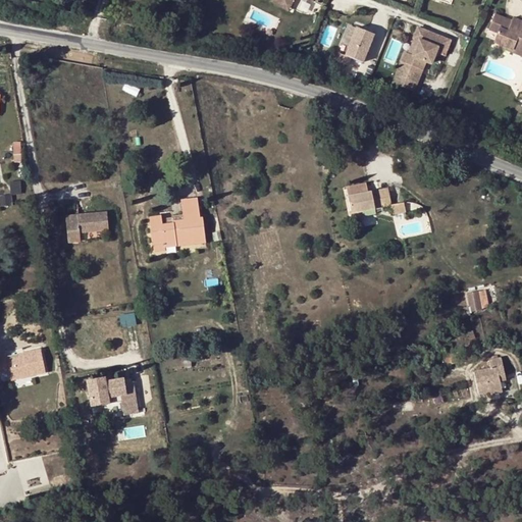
[(277,0),(272,0),(272,2),(289,11),(291,7),(277,0)]
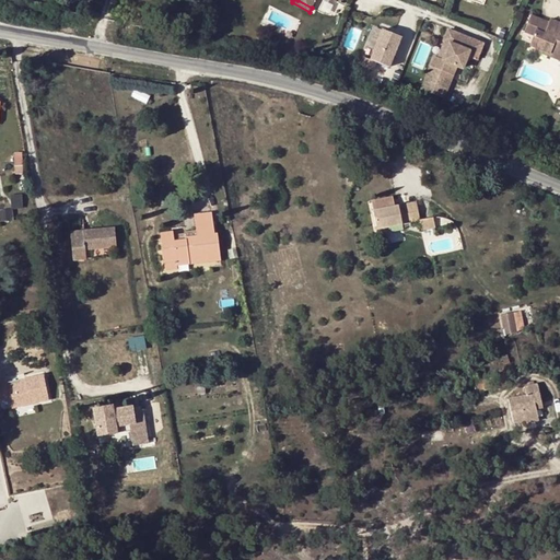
[(532,44),(541,47),(552,51),(555,47),(559,48),(559,21),(552,19),(551,21),(534,14),(527,31),(536,34),(532,44)]
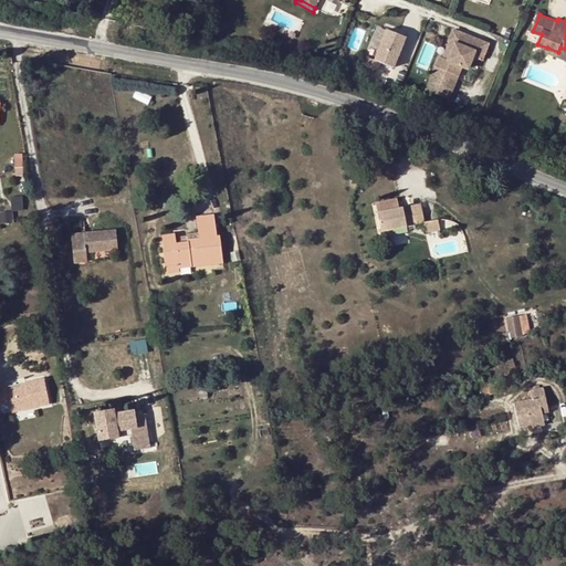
[(396,66),(408,34),(387,28),(376,59),(396,66)]
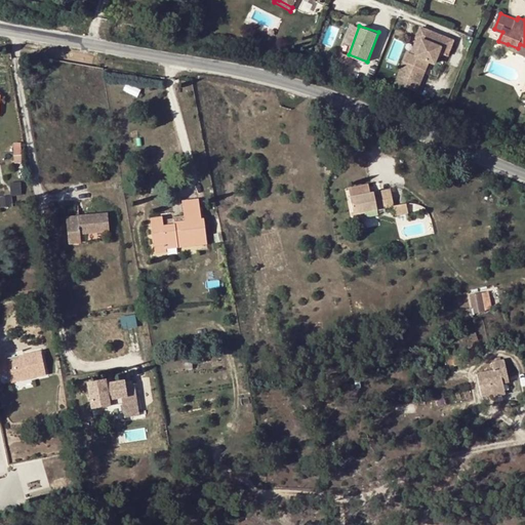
[(421,27),(417,39),(423,41),(417,55),(411,53),(408,52),(405,61),(426,69),(429,61),(436,64),(440,53),(448,56),(455,41),(421,27)]
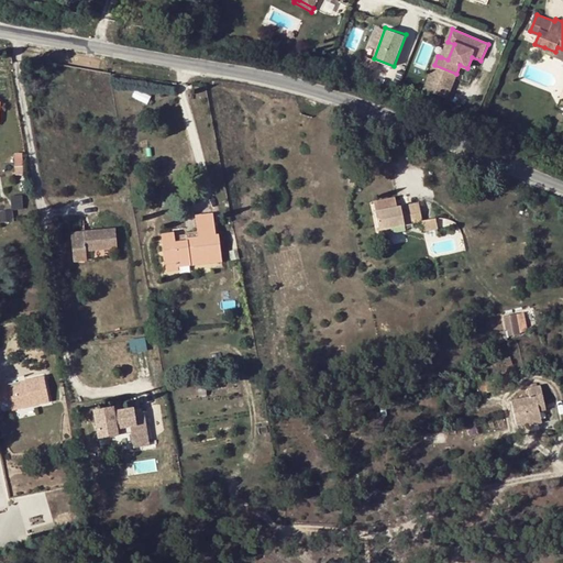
[(454,44),(448,42),(441,57),(448,59),(454,44)]
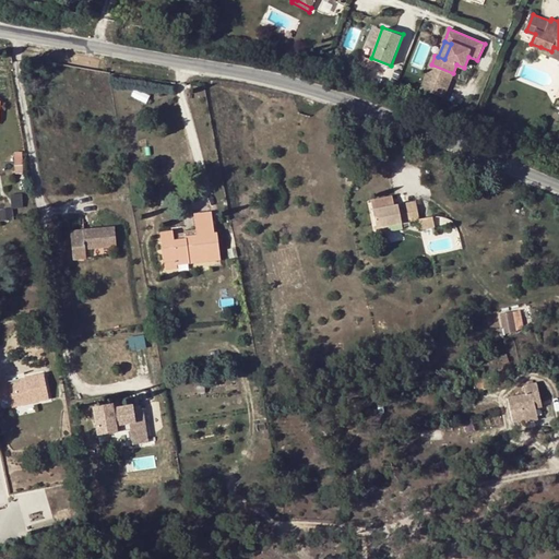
[(551,51),(540,47),(537,56),(558,64),(558,62),(558,48),(554,47),(551,51)]
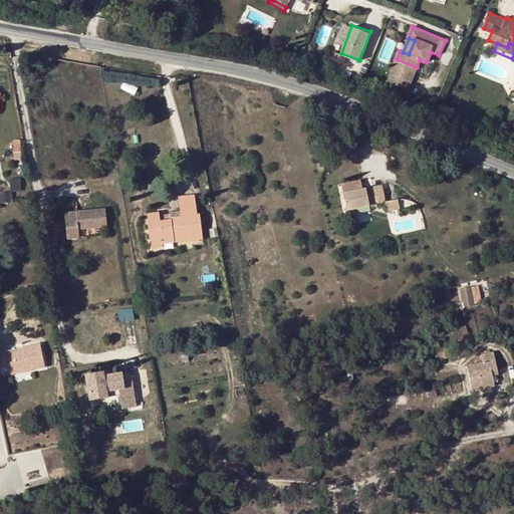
[(358,190),(356,181),(340,184),(345,210),(376,204),(373,187),(362,189),(358,190)]
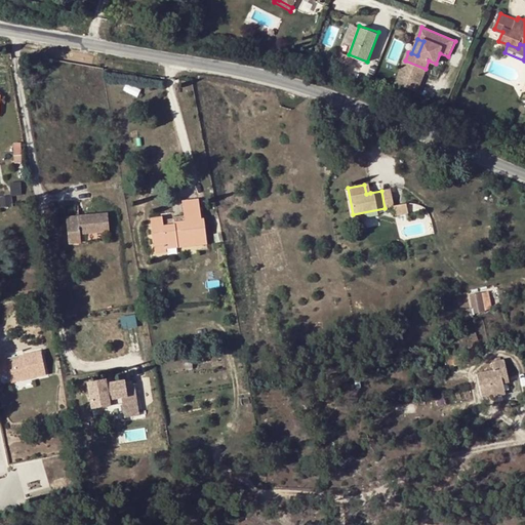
[(385,208),(394,206),(391,189),(381,191),(385,208)]
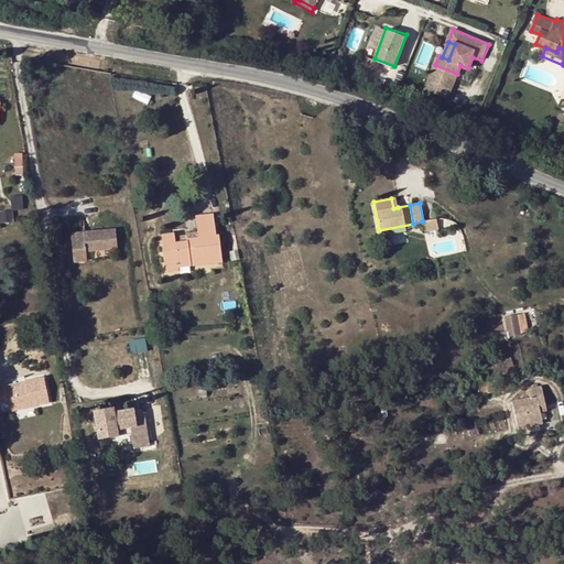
[(1,221),(13,220),(13,209),(0,209),(1,221)]
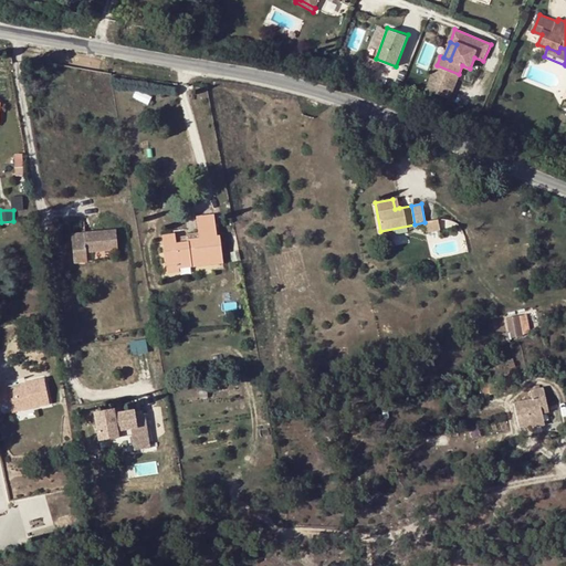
[(175,234),(173,234),(161,237),(166,265),(178,264),(178,268),(191,266),(222,262),(219,236),(217,237),(213,216),(197,218),(198,236),(199,239),(188,241),(188,243),(176,244),(175,239),(175,234)]
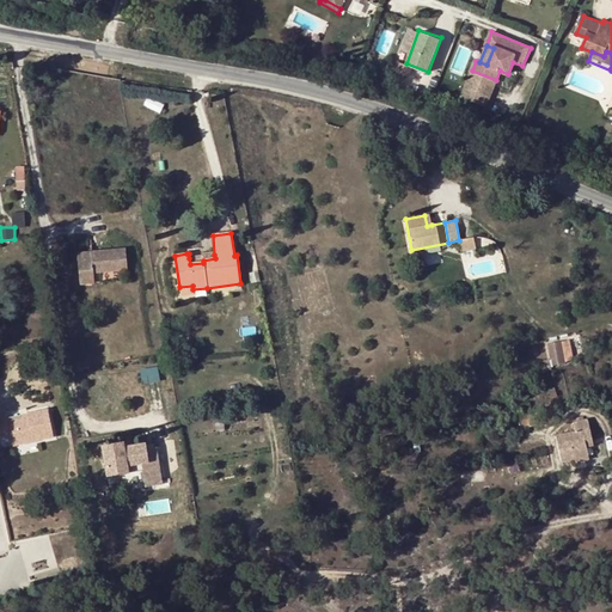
[(459,240),(461,252),(477,250),(475,238),(459,240)]
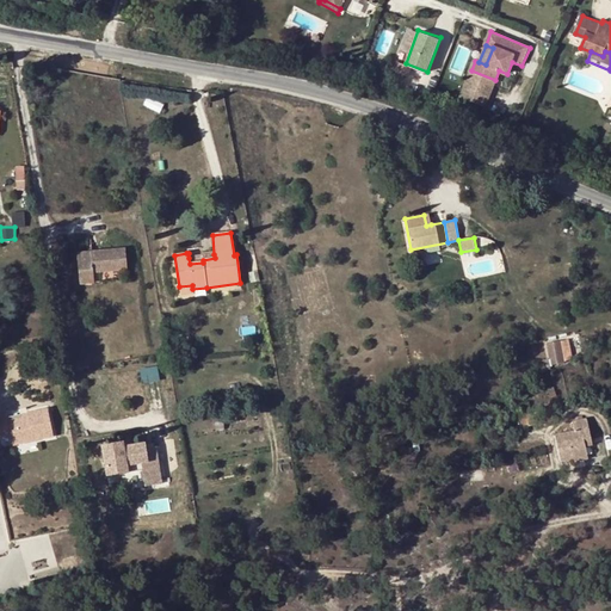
[(94,248),(97,269),(124,264),(122,244),(94,248)]
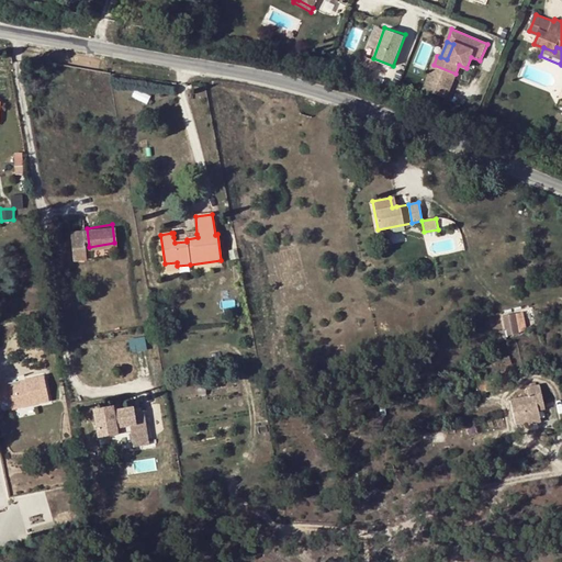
[(83,248),(89,247),(87,228),(81,229),(81,234),(68,235),(72,259),(85,257),(83,248)]
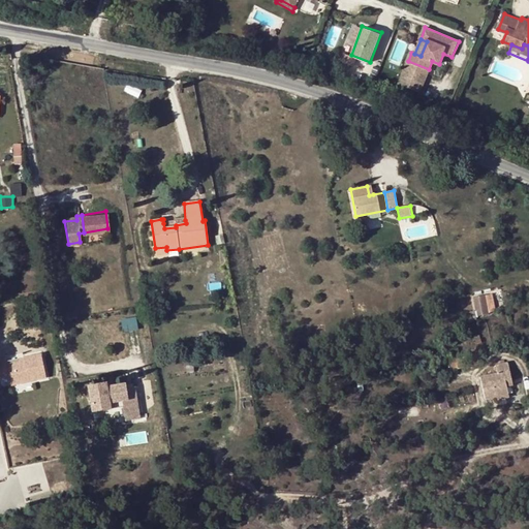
[(485,296),(474,297),(477,316),(489,313),(485,296)]
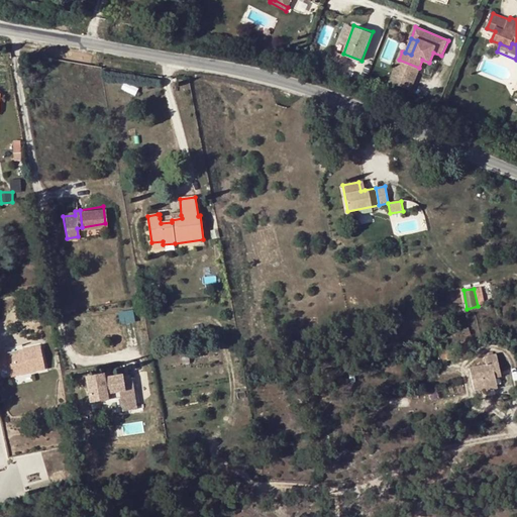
[(122,310),(122,321),(135,321),(134,310),(122,310)]
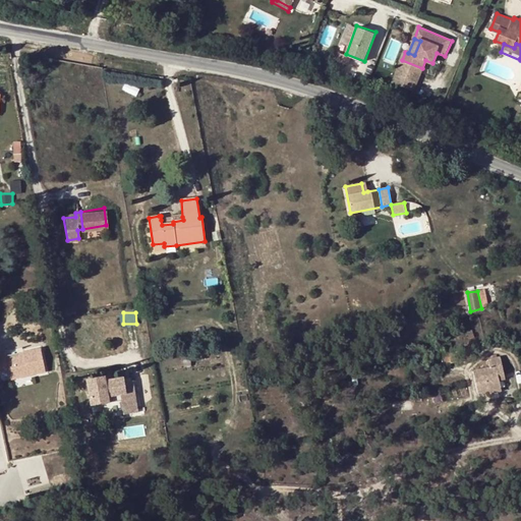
[(4,349),(0,350),(0,370),(8,369),(10,380),(45,372),(42,359),(40,347),(21,351),(22,353),(17,354),(6,357),(4,349)]
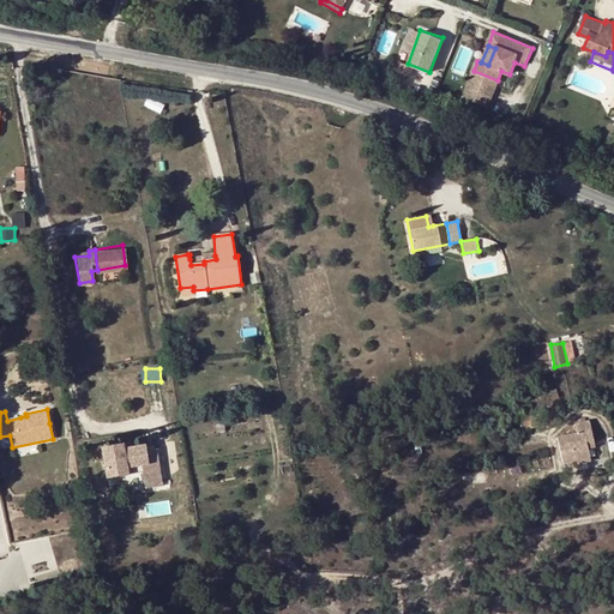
[(528,416),(530,427),(557,422),(554,411),(528,416)]
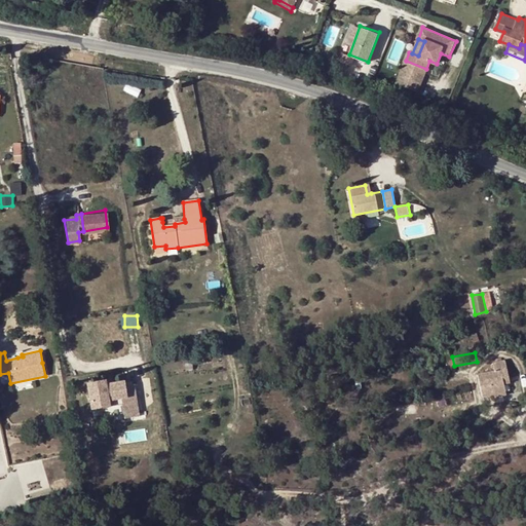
[(504,361),(492,363),(493,371),(478,375),(482,397),(494,395),(494,398),(505,395),(503,384),(509,383),(504,361)]
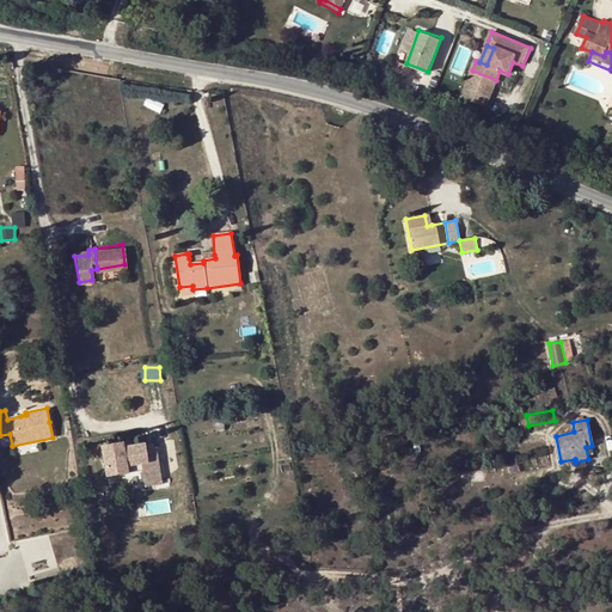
[(108,477),(128,473),(127,466),(123,448),(123,444),(103,446),(108,477)]
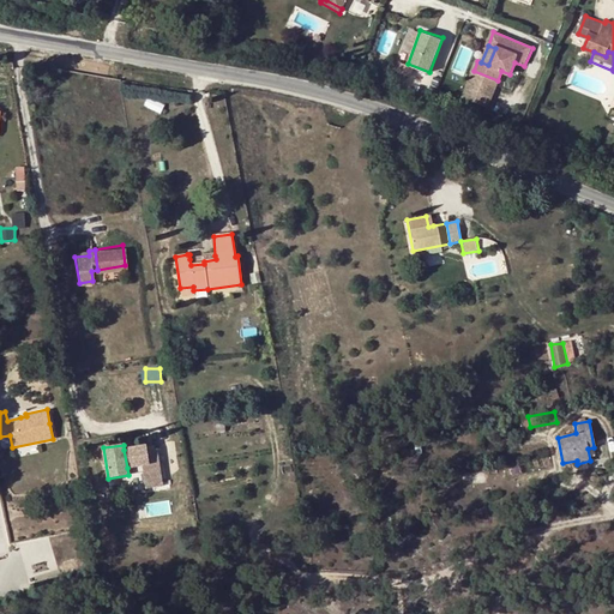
[(142,465),(143,473),(145,489),(161,487),(155,451),(146,452),(145,446),(132,449),(124,450),(127,468),(128,468),(142,465)]
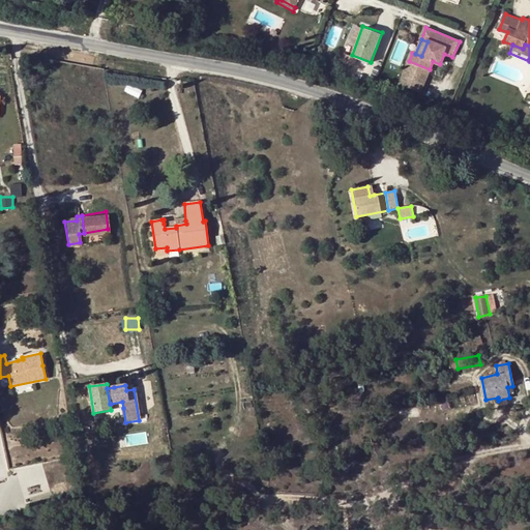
[(110,404),(111,410),(123,408),(122,402),(111,404),(110,404)]
